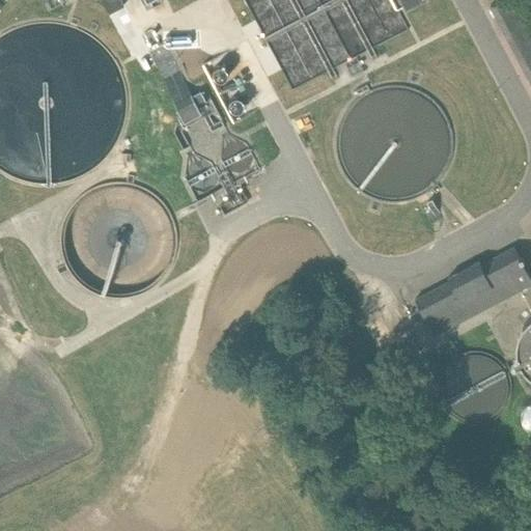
[(102,0),(109,15),(123,6),(120,0),(102,0)]
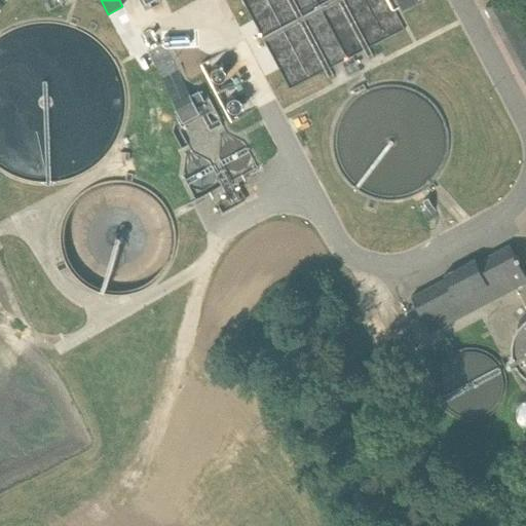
[(396,0),(402,10),(416,2),(415,0),(396,0)]
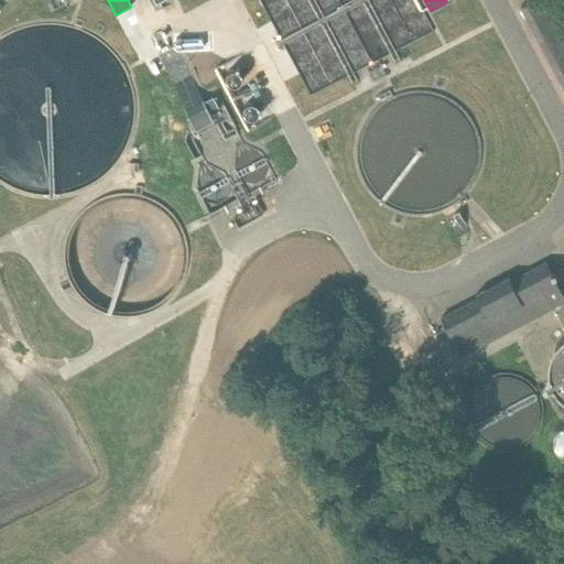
[(185,110),(196,131),(214,122),(204,101),(185,110)]
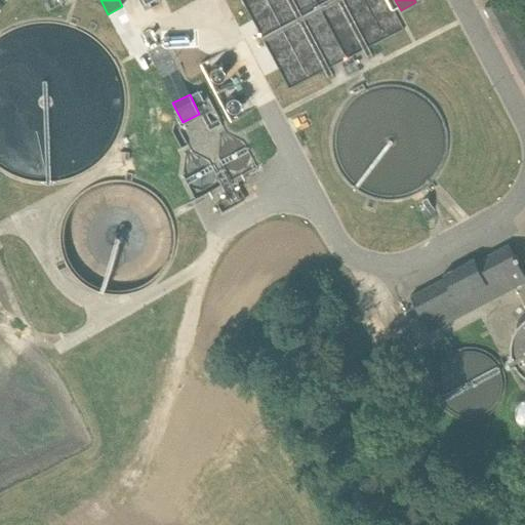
[(433,333),(524,283),(524,271),(512,245),(478,264),(476,259),(445,276),(447,281),(414,298),(433,333)]
